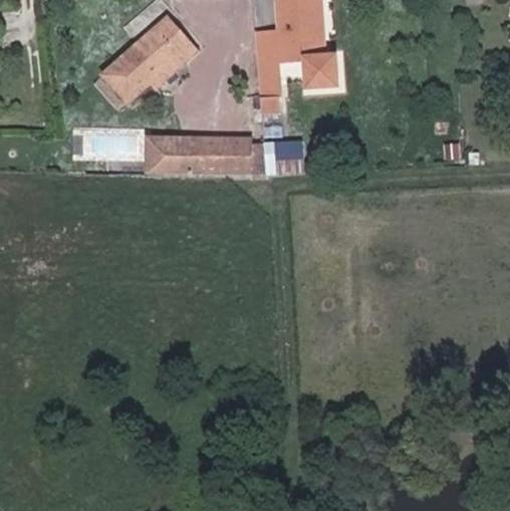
[(277,0),(279,26),(281,54),(305,52),(306,72),(323,71),(317,0),(277,0)]
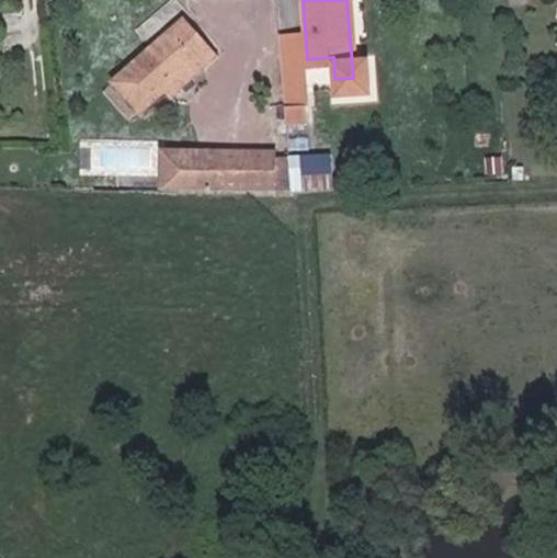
[(196,58),(202,65),(214,55),(180,16),(109,80),(137,111),(161,89),(196,58)]
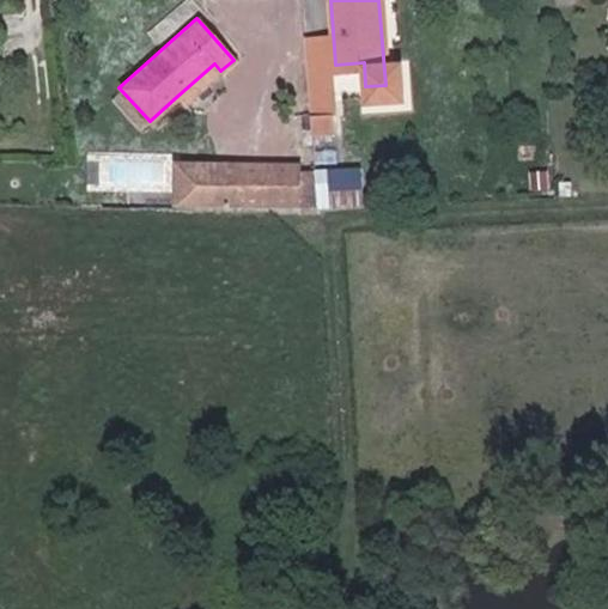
[(335,65),(333,31),(302,34),(304,71),(329,69),(335,69),(335,65)]
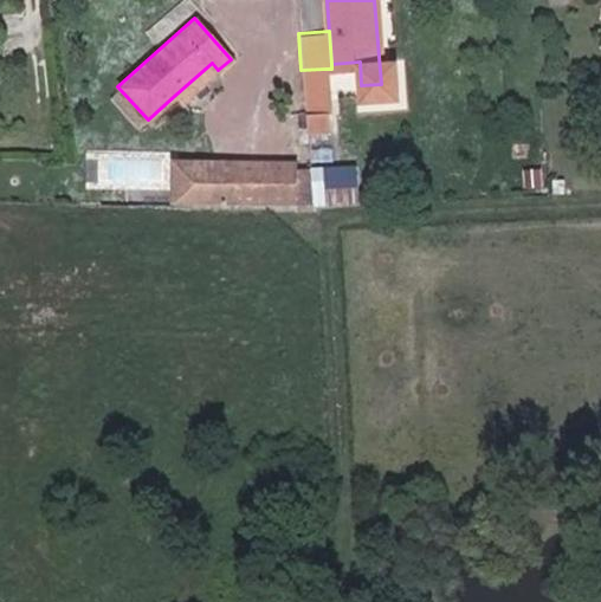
[(181,103),(218,70),(212,63),(174,96),(181,103)]
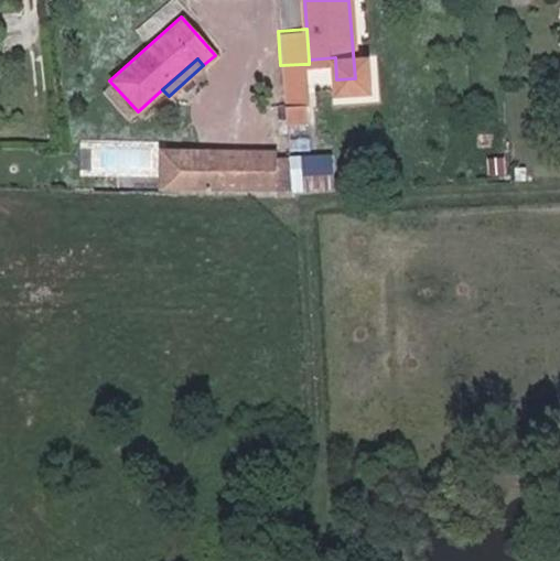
[(303,64),(280,65),(282,86),(303,84),(303,64)]
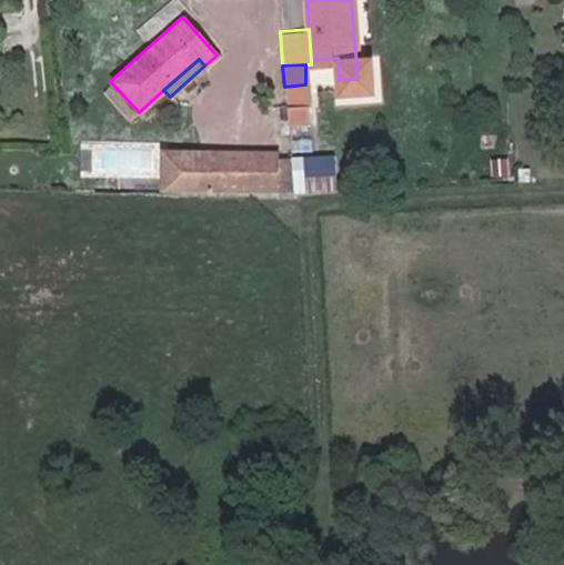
[(305,84),(284,87),(285,108),(308,107),(305,84)]
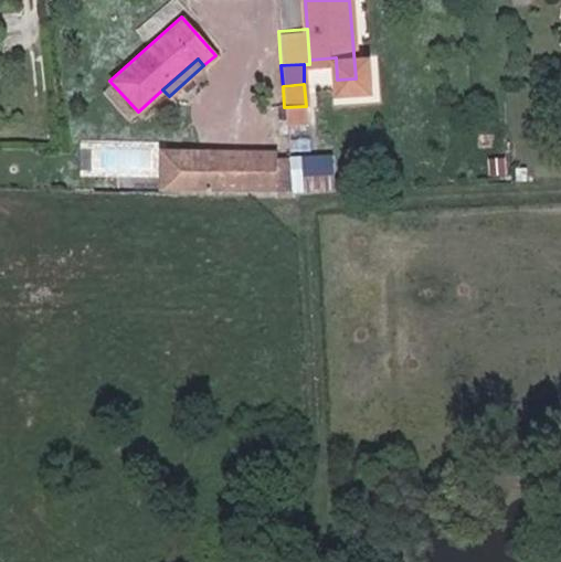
[(306,106),(284,107),(285,123),(307,120),(306,106)]
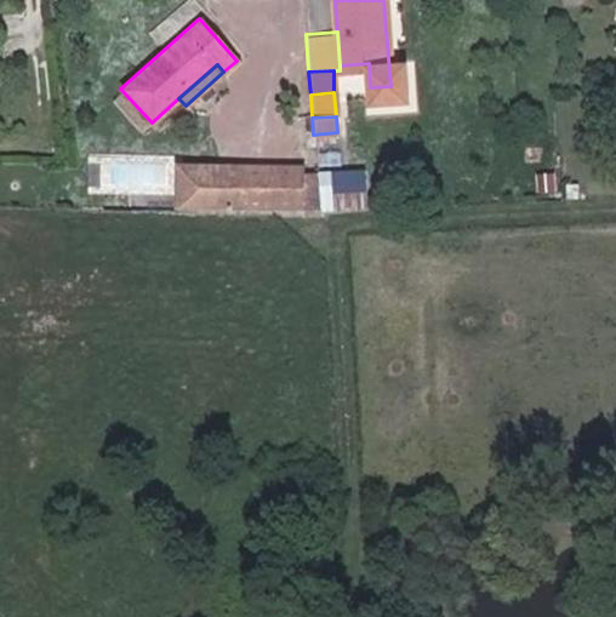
[(240,210),(297,209),(297,166),(240,166),(240,210)]
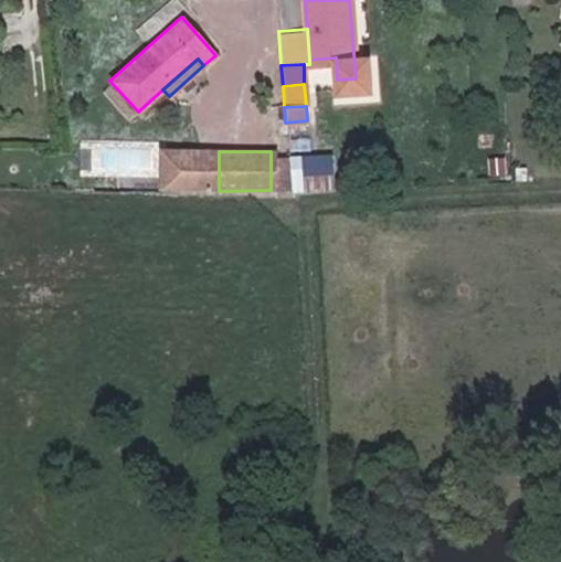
[(288,151),(271,151),(271,190),(292,190),(288,156),(288,151)]
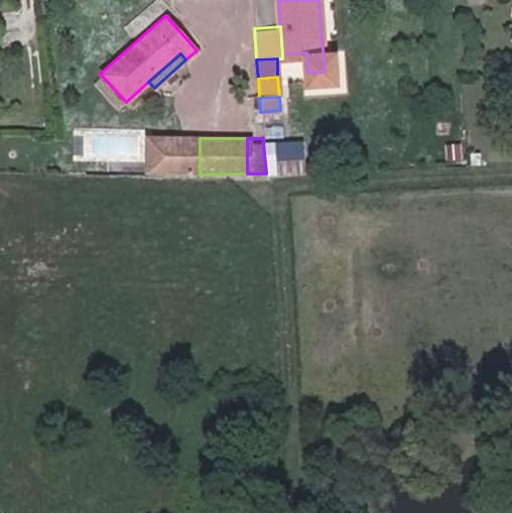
[(276,157),(301,156),(301,141),(276,142),(276,157)]
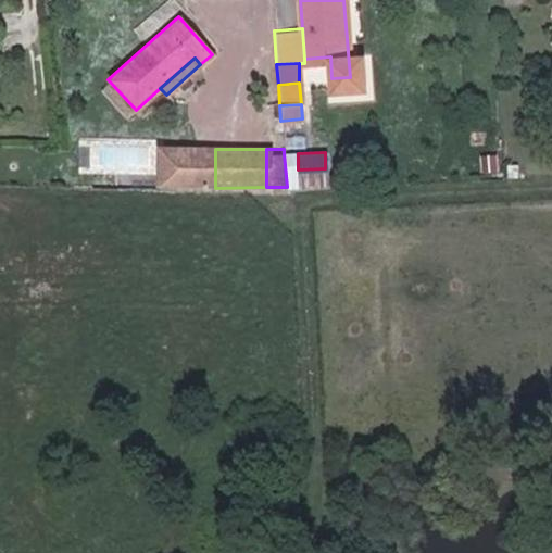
[(298,153),(284,153),(287,187),(326,185),(325,168),(298,170),(298,153)]
